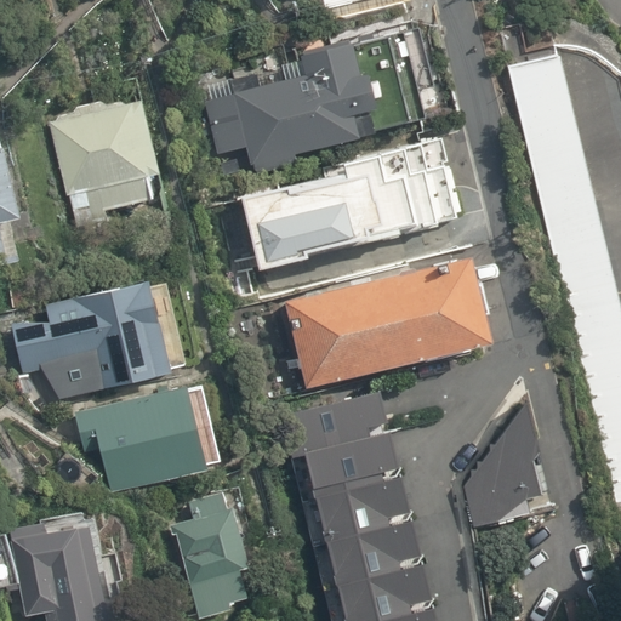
[(439,110),(412,16),(294,49),(300,68),(200,96),(216,155),(246,147),(254,171),(302,158),(300,149),(439,110)]
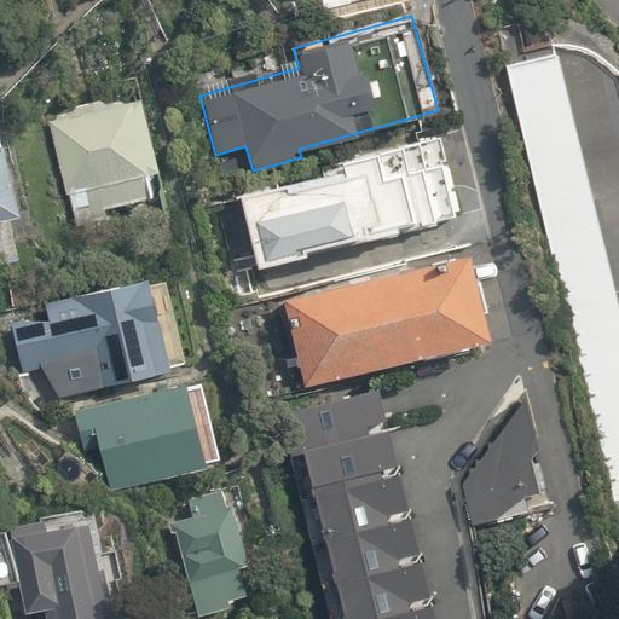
[(618,505),(618,319),(554,55),(505,67),(615,507),(618,505)]
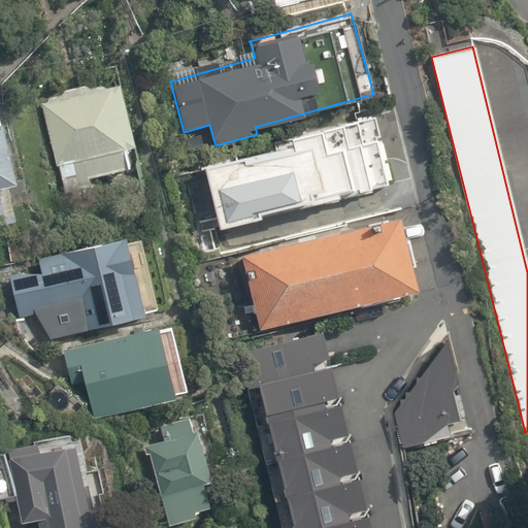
[(64,90),(42,102),(64,186),(139,167),(120,85),(91,84),(64,90)]
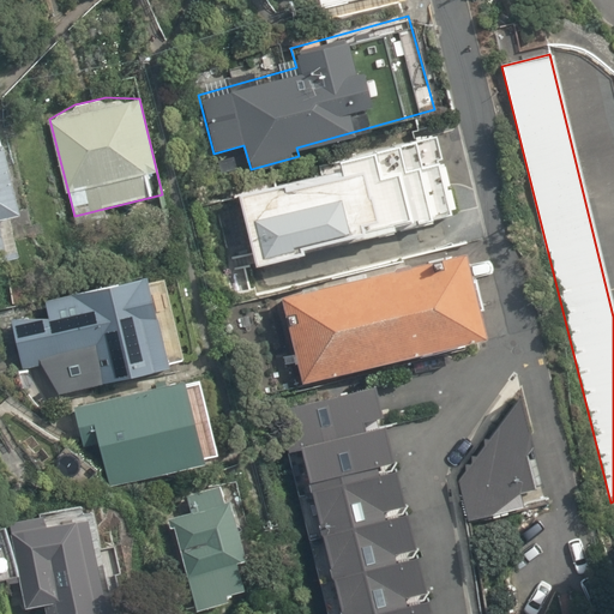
[(455,216),(435,137),(236,187),(257,265),(455,216)]
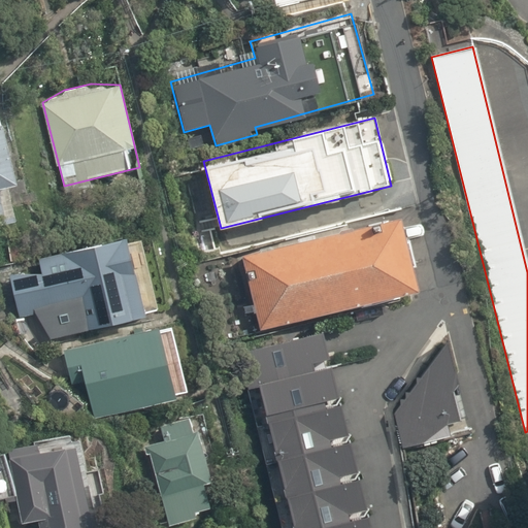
[(0,120),(0,225),(7,223),(0,194),(0,187),(17,183),(0,120)]
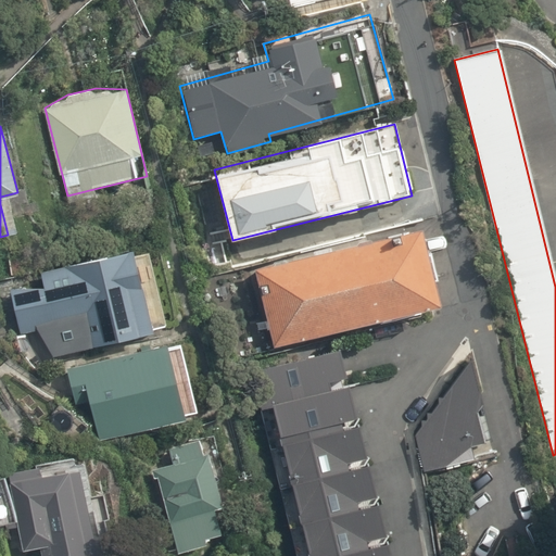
[(427,303),(407,226),(257,263),(277,340),(427,303)]
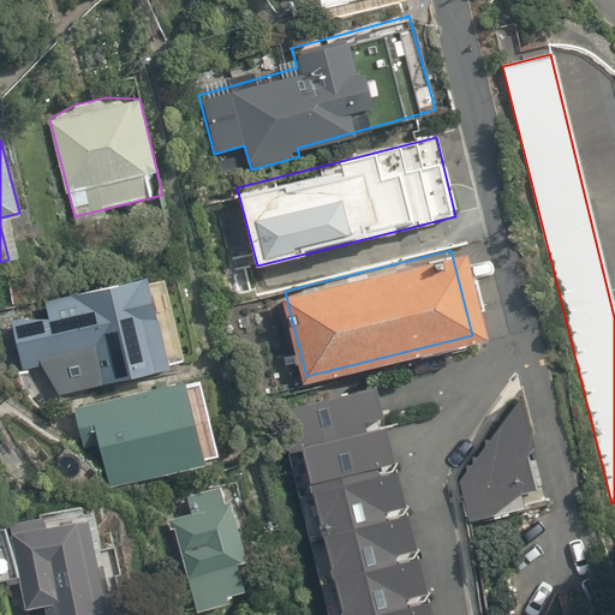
[(46,310),(10,318),(24,380),(88,364),(94,390),(183,369),(160,273),(43,302),(46,310)]
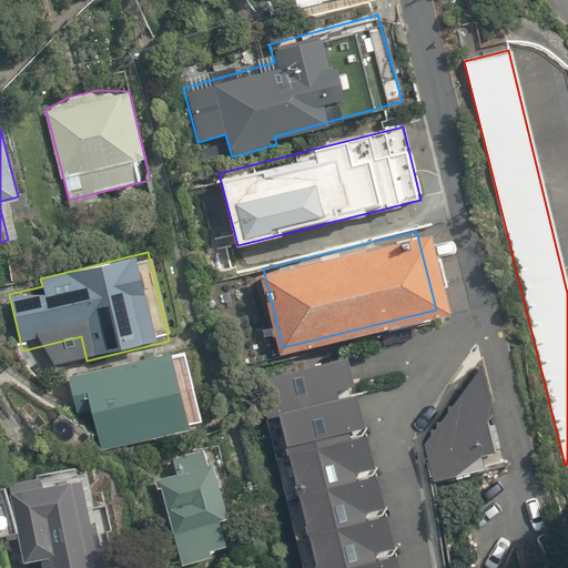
[(384,351),(377,345),(323,356),(317,353),(297,357),(293,368),(283,372),(332,567),(361,567),(413,553),(377,395),(388,386),(392,372),(389,358),(384,351)]
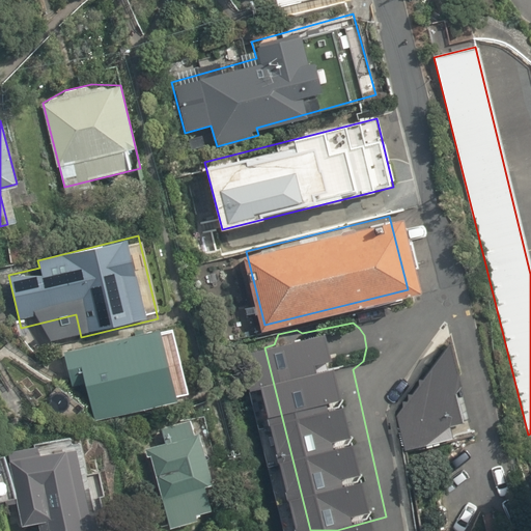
[(63,353),(68,379),(87,374),(98,419),(179,400),(164,330),(63,353)]
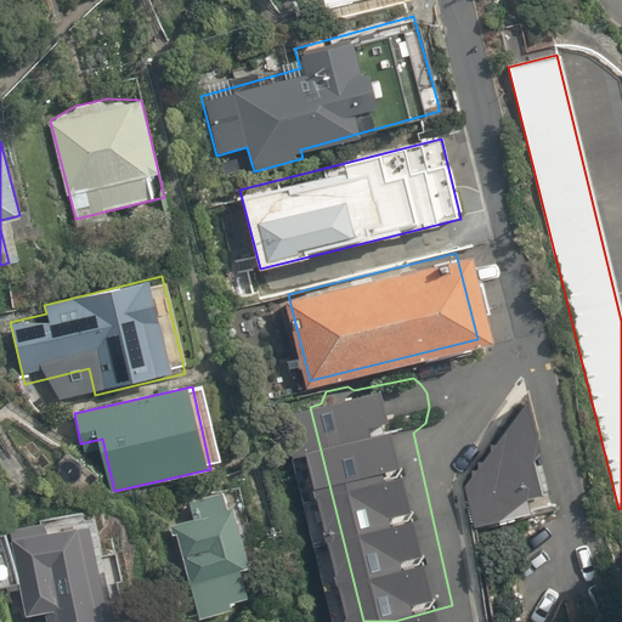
[(196,621),(205,621),(235,615),(232,603),(248,598),(242,576),(255,572),(237,499),(170,516),(196,621)]
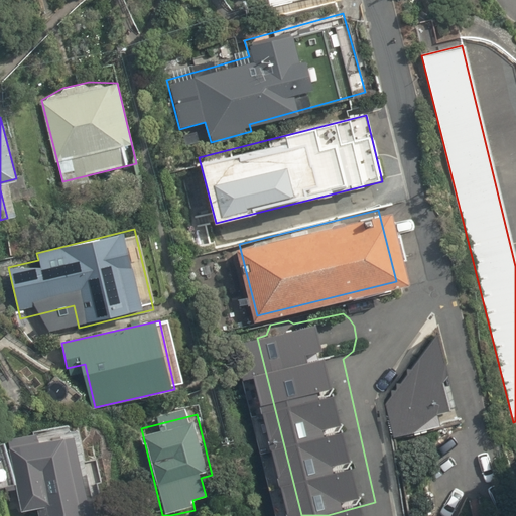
[(36,515),(97,515),(81,434),(16,447),(23,485),(18,486),(23,512),(35,510),(36,515)]
